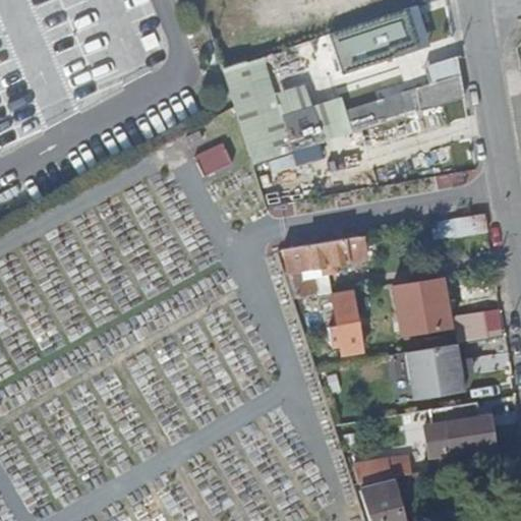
[(254,0),(259,13),(294,0),(295,0),(302,17),(330,7),(327,0),(254,0)]
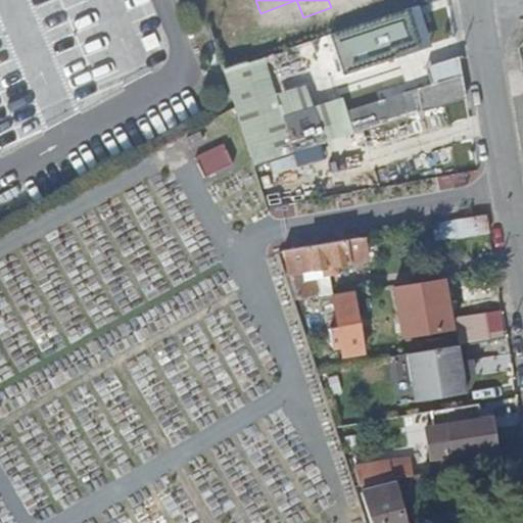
[(431,84),(334,116),(341,137),(467,96),(459,53),(426,65),(431,84)]
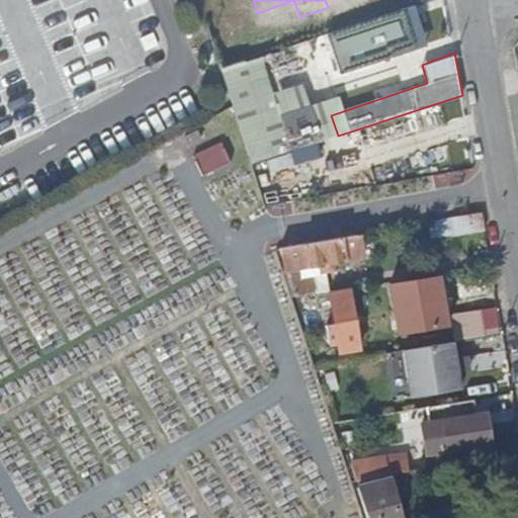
[(290,151),(279,116),(272,95),(264,69),(261,61),(251,64),(248,62),(223,70),(234,105),(252,164),(290,151)]
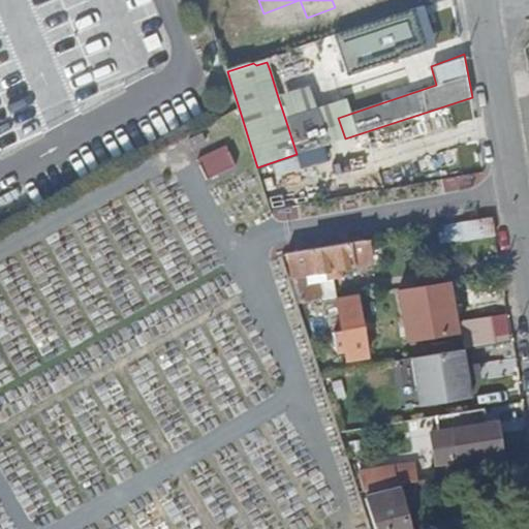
[(285,119),(319,107),(312,86),(278,97),(285,119)]
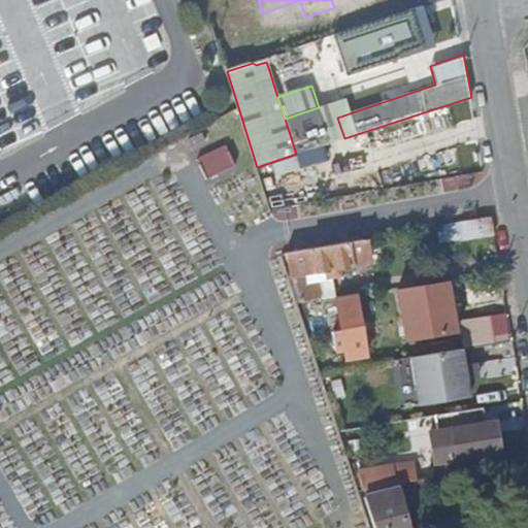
[(344,138),(337,118),(331,102),(319,107),(330,143),(344,138)]
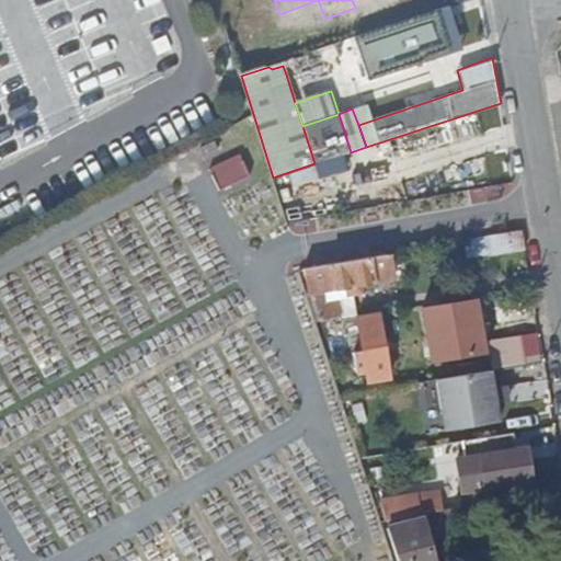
[(351,152),(339,114),(302,126),(315,163),(351,152)]
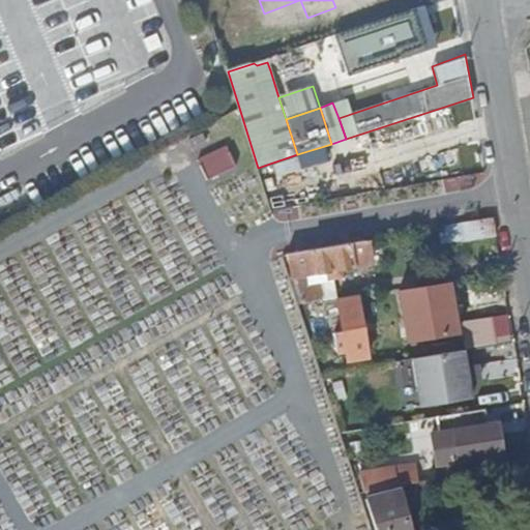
[(202,134),(187,141),(192,149),(206,142),(202,134)]
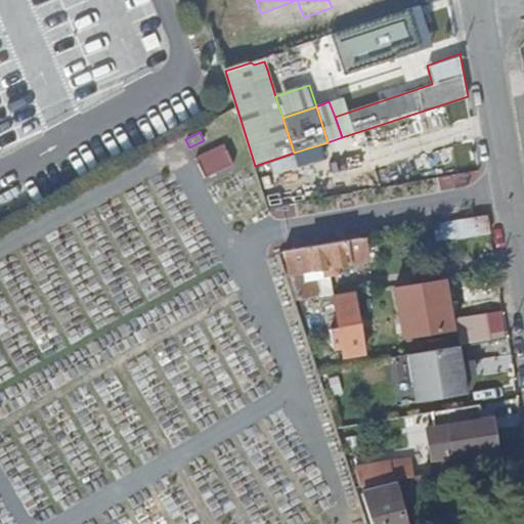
[(224,144),(195,159),(205,178),(233,164),(224,144)]
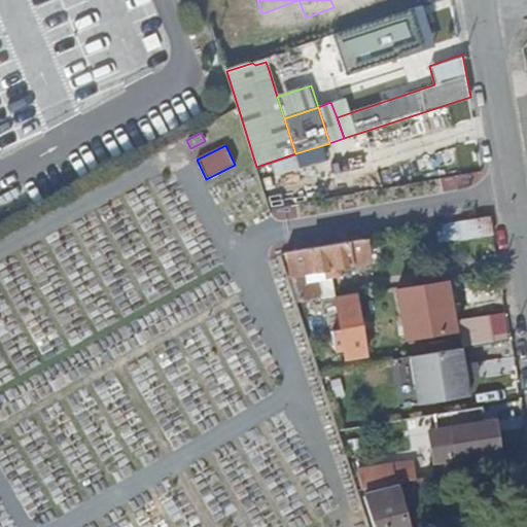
[(341,145),(310,155),(315,172),(346,162),(341,145)]
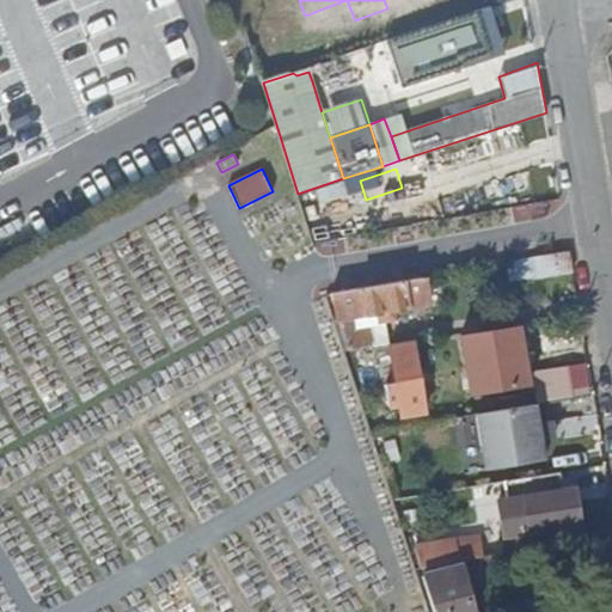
[(534,257),(538,270),(539,276),(573,269),(569,250),(534,257)]
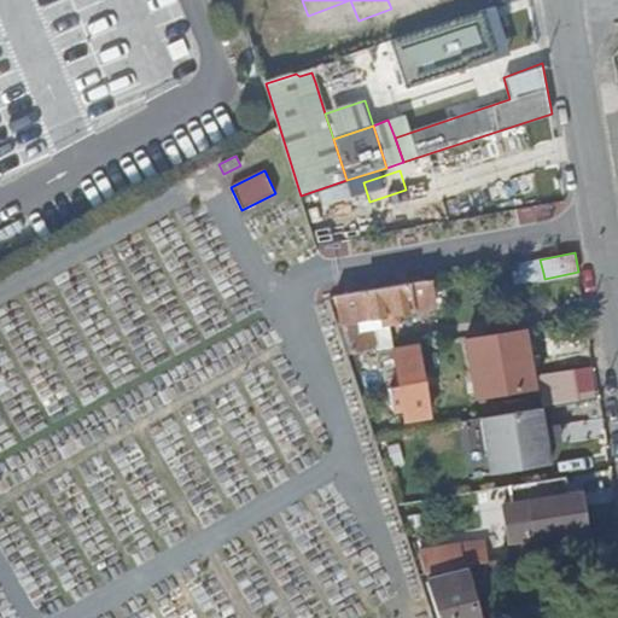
[(516,279),(543,273),(540,260),(513,264),(516,279)]
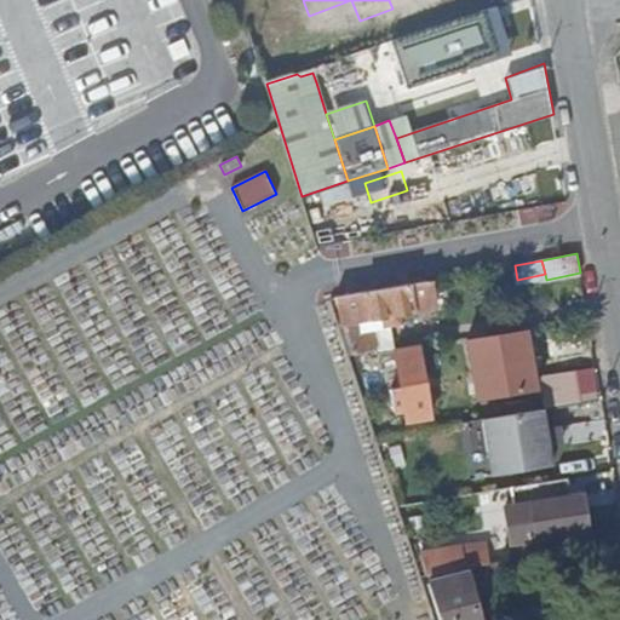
[(355,355),(375,350),(372,333),(361,336),(359,323),(383,317),(386,328),(391,328),(405,325),(402,314),(437,308),(432,280),(336,298),(355,355)]
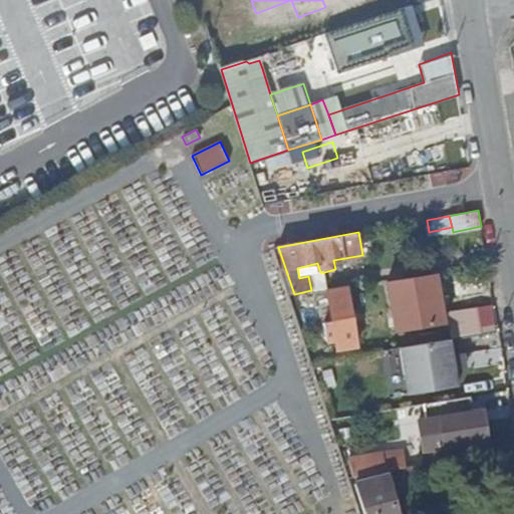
[(324,292),(327,291),(324,272),(320,272),(317,263),(297,268),(299,278),(308,276),(311,290),(312,294),(324,292)]
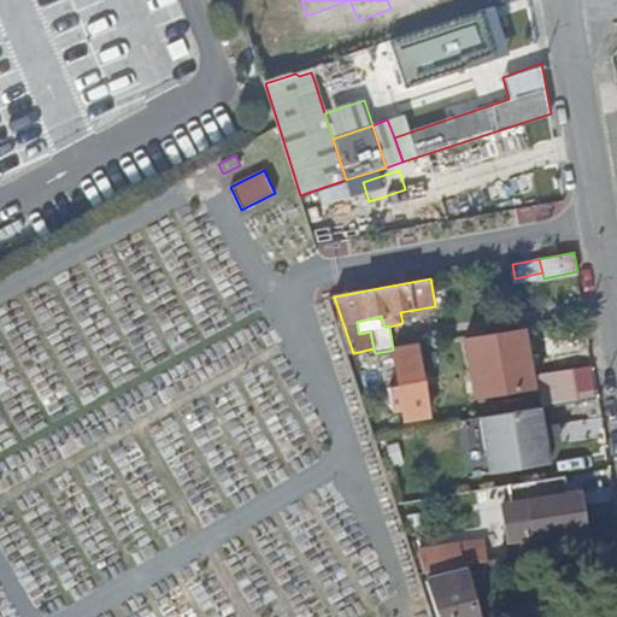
[(471,397),(538,391),(532,325),(465,333),(471,397)]
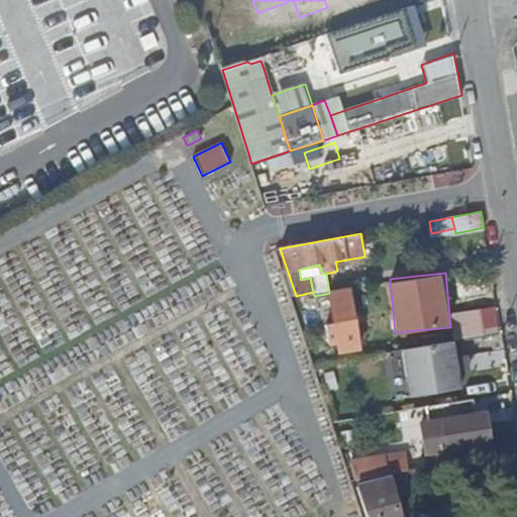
[(334,340),(335,351),(358,346),(349,290),(329,293),(326,294),(331,323),(323,325),(326,342),(334,340)]
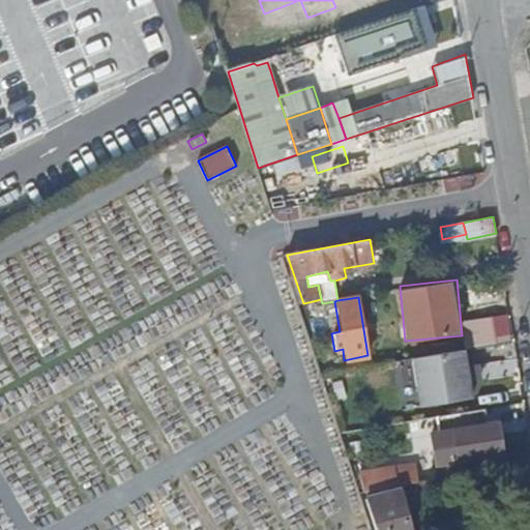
[(346,370),(344,360),(343,349),(334,351),(331,333),(340,331),(334,301),(322,303),(321,299),(303,303),(326,373),(346,370)]
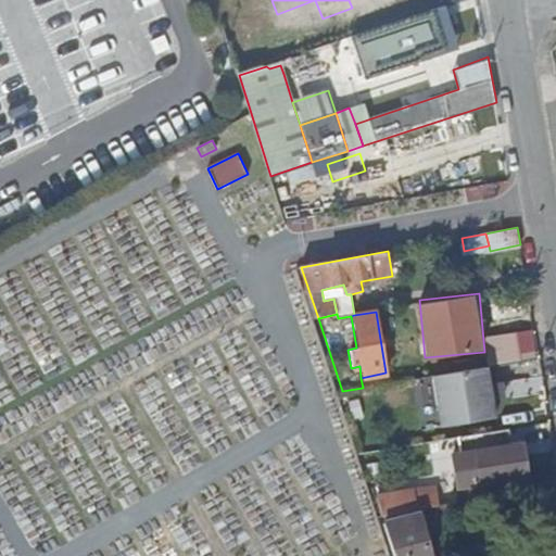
[(509,363),(534,359),(530,332),(504,336),(509,363)]
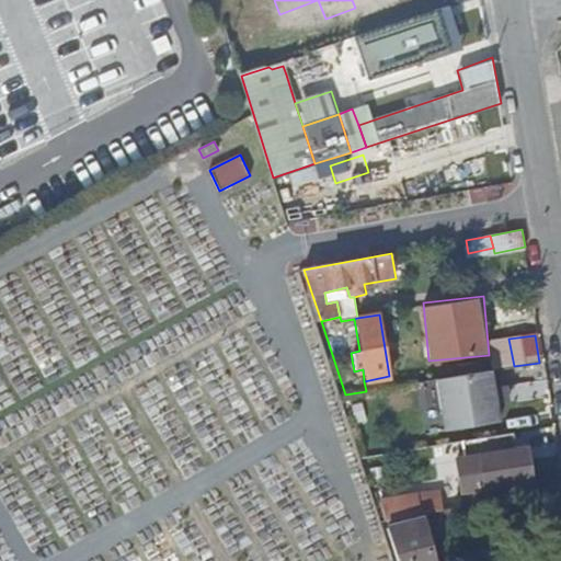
[(492,370),(438,379),(446,431),(500,421),(492,370)]
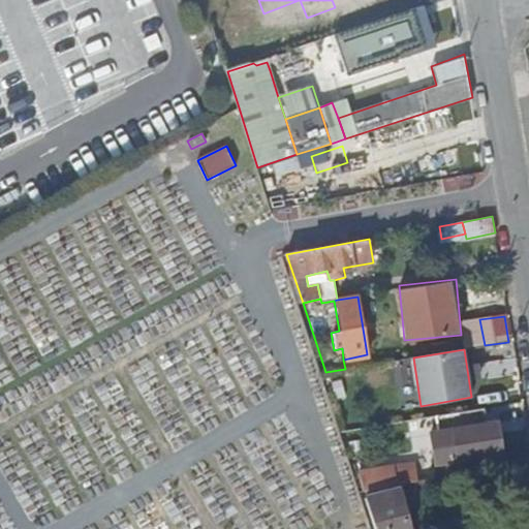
[(461,474),(494,468),(484,408),(452,413),(436,416),(439,432),(431,434),(438,478),(461,474)]
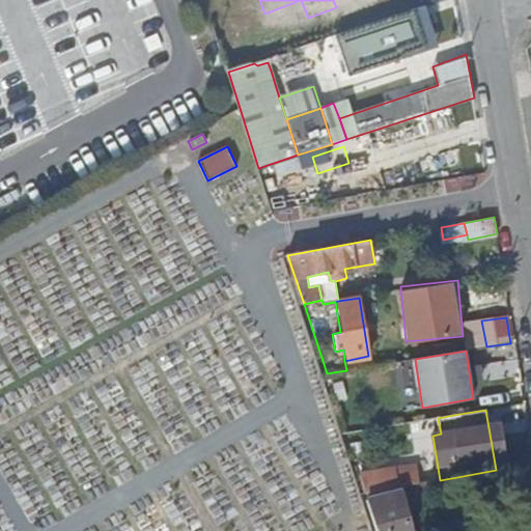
[(499,424),(488,426),(494,455),(504,453),(499,424)]
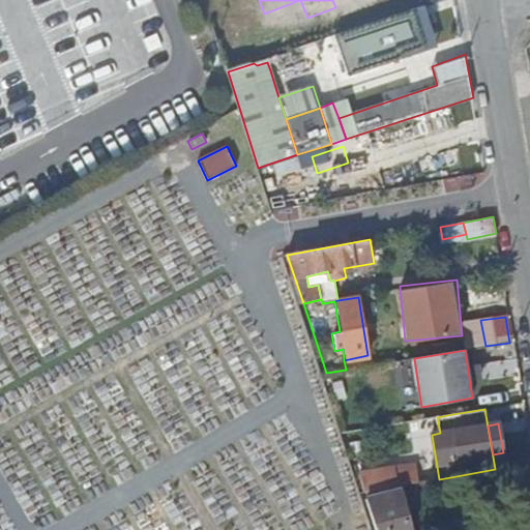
[(416,466),(359,475),(364,492),(419,482),(416,466)]
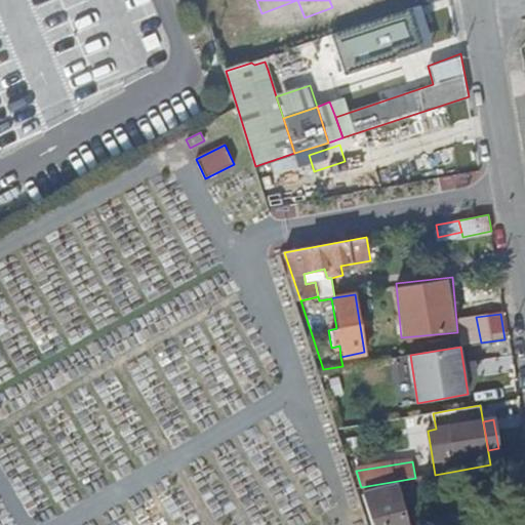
[(407,524),(399,485),(364,493),(373,524),(407,524)]
